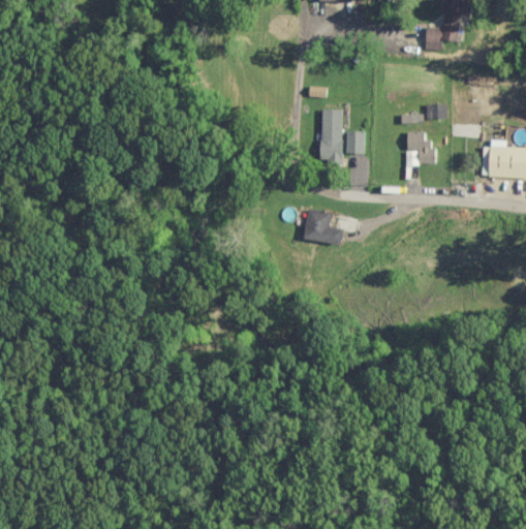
[(461,0),(440,0),(439,11),(444,12),(442,27),(426,25),(423,48),(440,50),(442,39),(456,41),(459,14),(469,17),(471,2),(461,1),(461,0)]
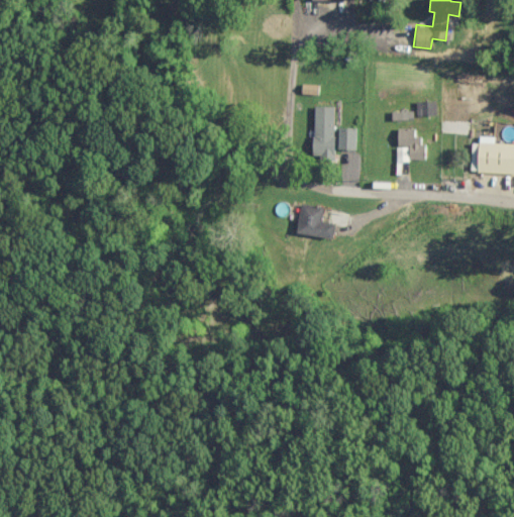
[(301,94),(317,95),(317,85),(302,85),(301,94)]
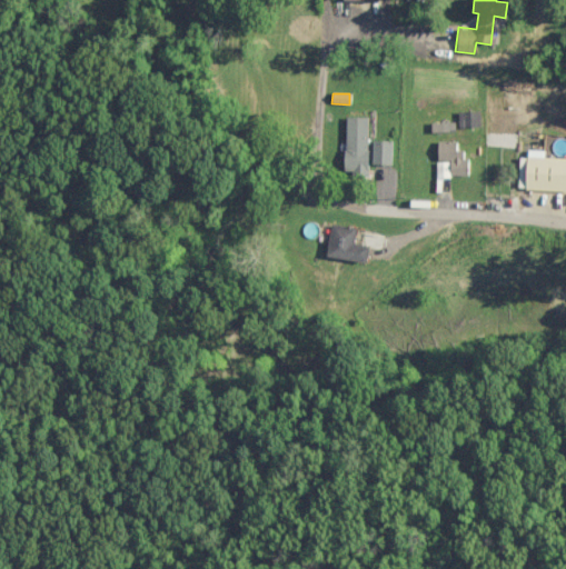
[(459,111),(460,128),(480,127),(479,111),(459,111)]
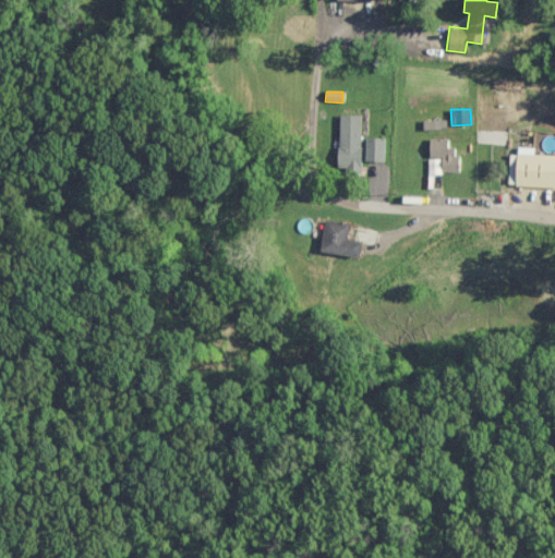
[(362,114),(339,114),(338,172),(361,173),(362,114)]
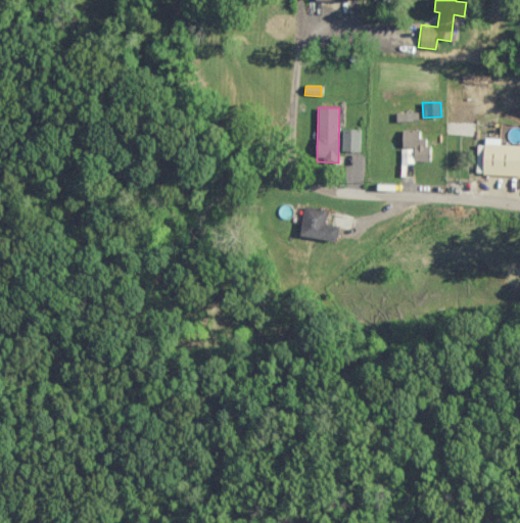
[(418,112),(395,112),(395,122),(418,121),(418,112)]
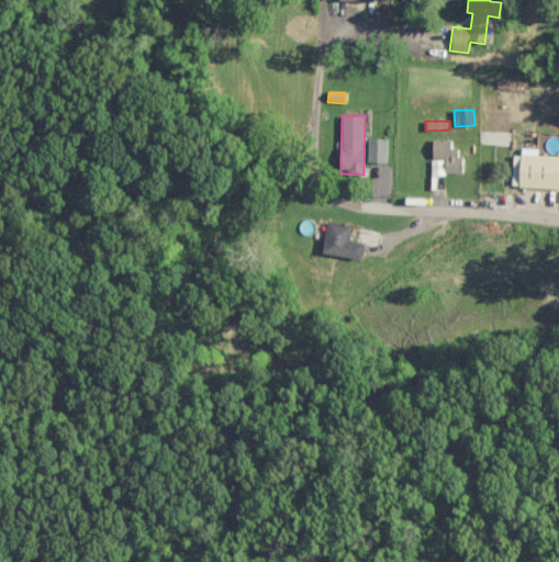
[(387,163),(388,138),(368,138),(368,163),(387,163)]
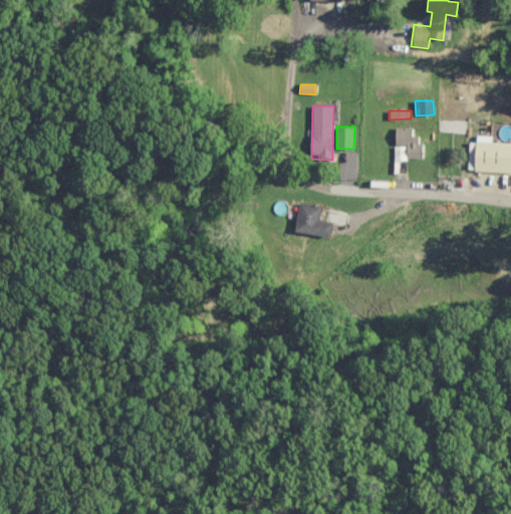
[(394,159),(421,160),(422,136),(412,136),(413,127),(395,126),(394,159)]
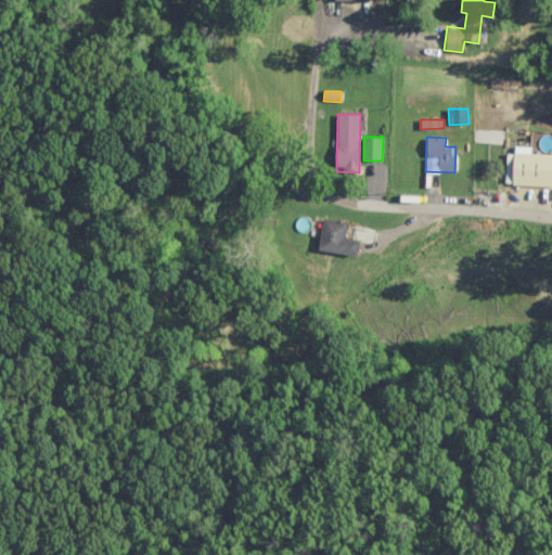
[(551,153),(530,154),(530,146),(514,146),(514,153),(505,153),(505,184),(551,185),(551,153)]
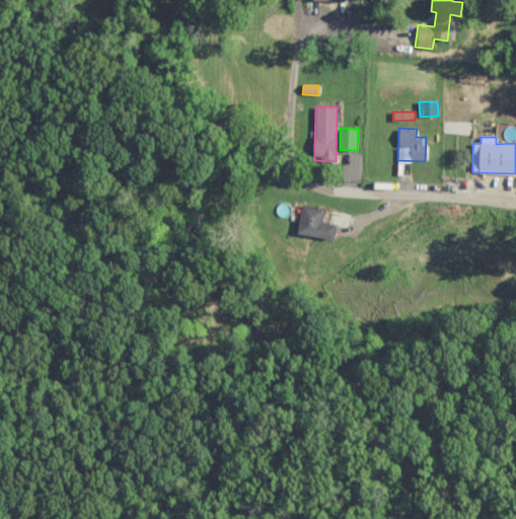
[(335,238),(336,224),(322,222),(324,207),(301,205),(298,234),(335,238)]
